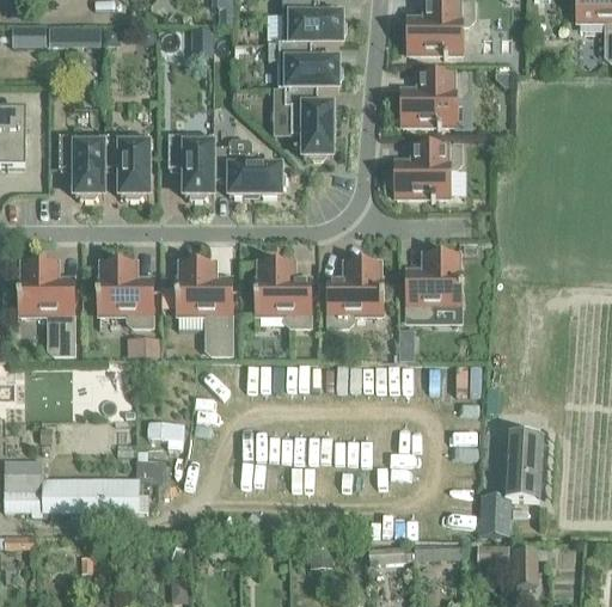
[(279,42),(279,43),(311,43),(311,44),(342,44),(342,41),(346,41),(346,18),(342,18),(342,14),(316,14),(316,0),(282,0),(282,42),(279,42)]
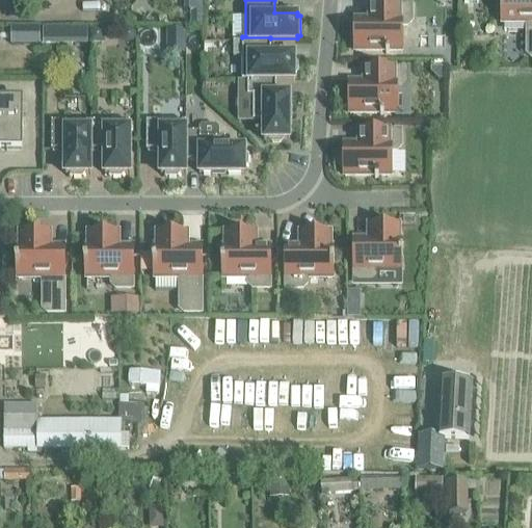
[(502,0),(502,2),(500,2),(500,5),(502,5),(502,20),(527,20),(527,50),(531,54),(531,53),(531,0),(502,0)]
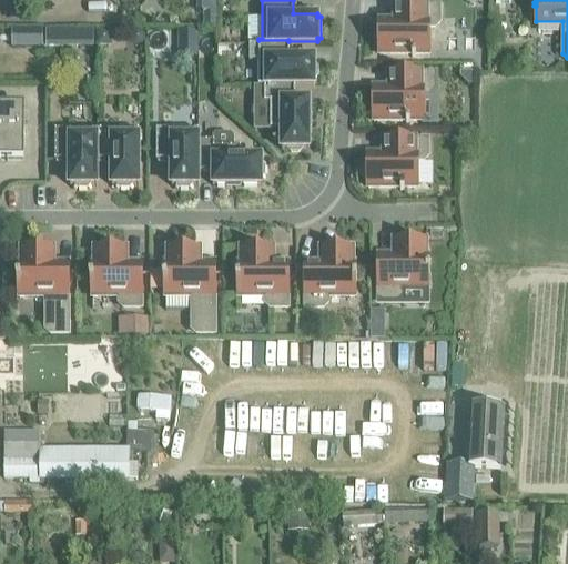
[(379,23),(376,23),(376,48),(379,48),(379,51),(412,51),(412,53),(415,53),(415,51),(428,51),(428,24),(435,24),(438,20),(438,3),(426,3),(426,2),(394,2),(394,17),(379,17),(379,23)]
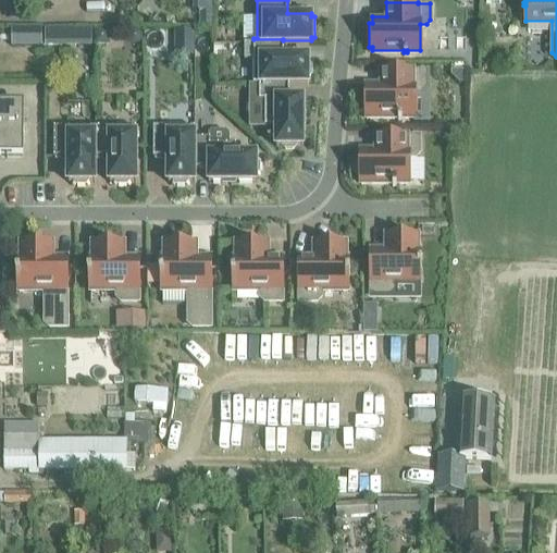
[(41,24),(12,23),(11,41),(41,41),(41,24)]
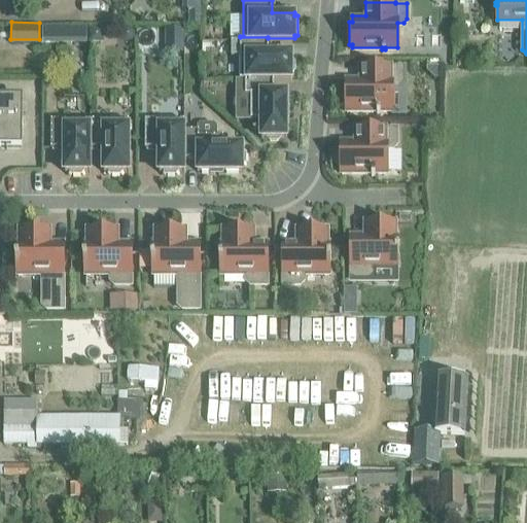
[(41,38),(54,38),(55,23),(42,23),(41,38)]
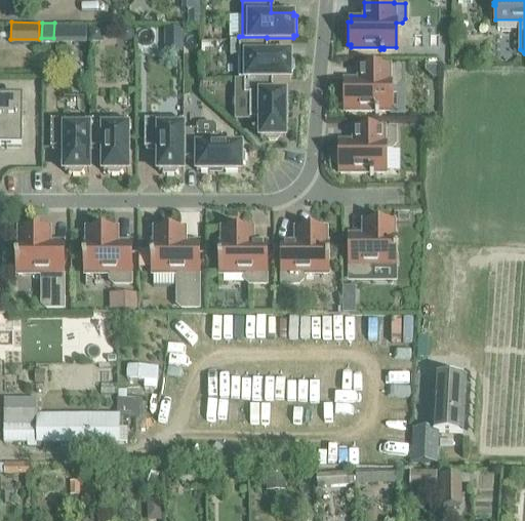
[(102,23),(88,23),(88,37),(102,37),(102,23)]
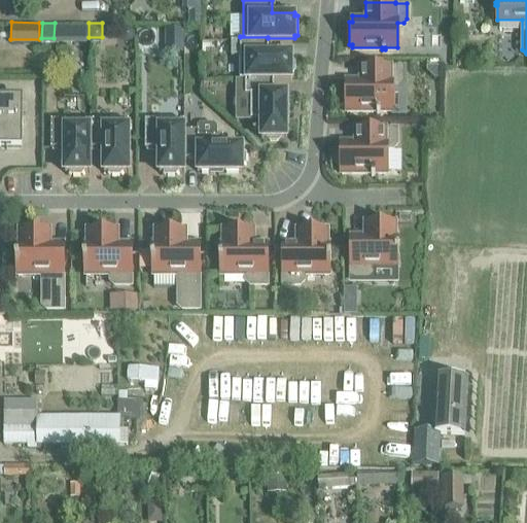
[(245,77),(245,76),(273,76),(274,77),(291,77),(291,74),(293,74),(293,55),(291,55),(291,51),(268,51),(268,38),(268,37),(240,37),(240,38),(231,38),(231,53),(240,53),(240,77),(245,77)]
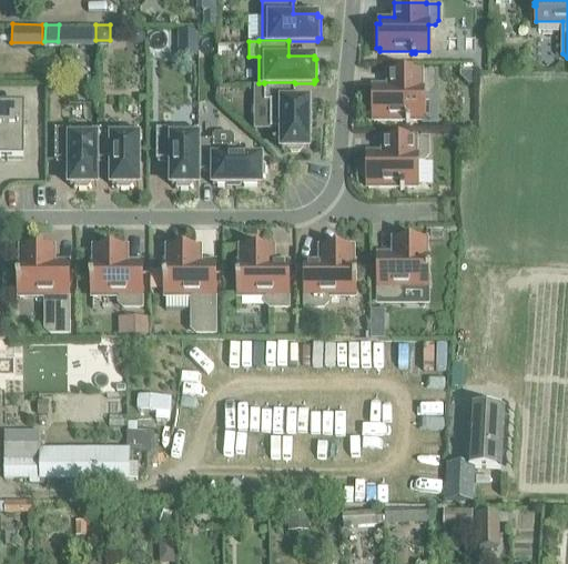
[(406,121),(409,121),(409,118),(423,118),(423,91),(428,91),(433,87),(433,70),(421,70),(421,69),(388,69),(388,83),(374,83),(374,90),(371,90),(371,114),(373,114),(373,118),(406,118),(406,121)]
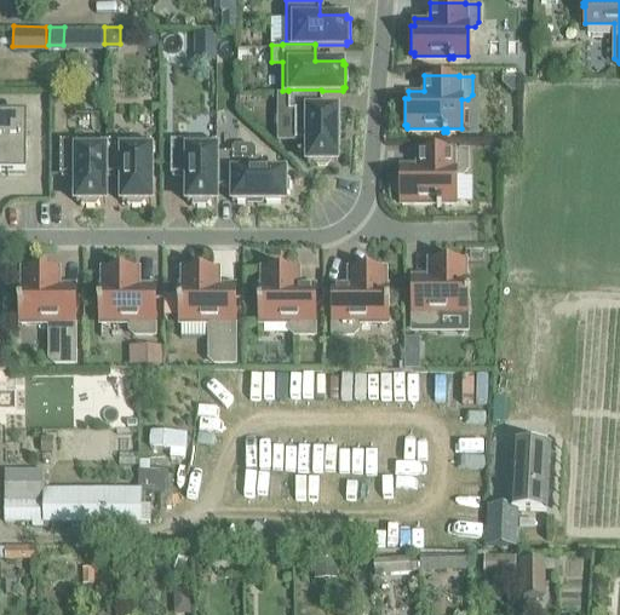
[(322,91),(321,90),(288,90),(288,91),(288,98),(288,108),(294,108),(294,137),(306,137),(306,159),(310,159),(310,162),(333,162),(333,159),(337,159),(337,107),(322,107),(322,91)]
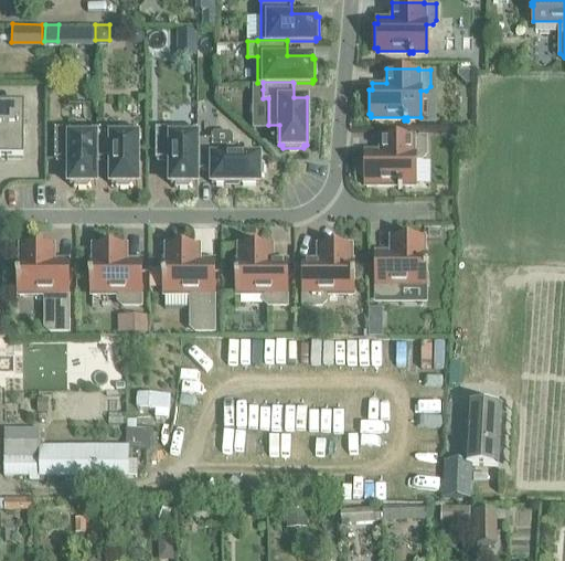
[(0,147),(24,148),(25,96),(0,95),(0,147)]
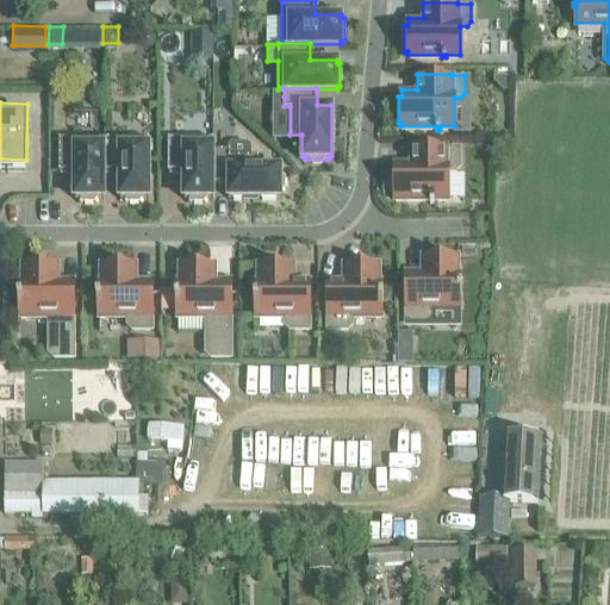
[(104,169),(103,169),(103,136),(58,136),(58,168),(74,168),(74,195),(78,195),(78,198),(100,198),(100,195),(104,195),(104,169)]
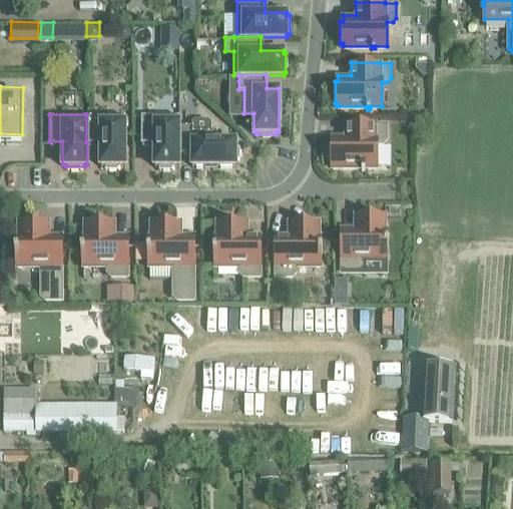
[(122,164),(124,164),(124,114),(86,114),(86,142),(87,142),(100,142),(100,164),(102,164),(102,166),(122,166),(122,164)]
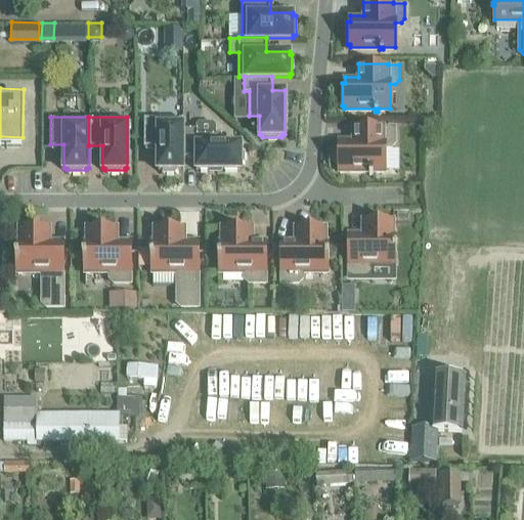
[(182,156),(182,127),(182,117),(143,117),(143,144),(158,145),(158,168),(160,168),(160,171),(180,170),(180,168),(182,168),(182,156)]
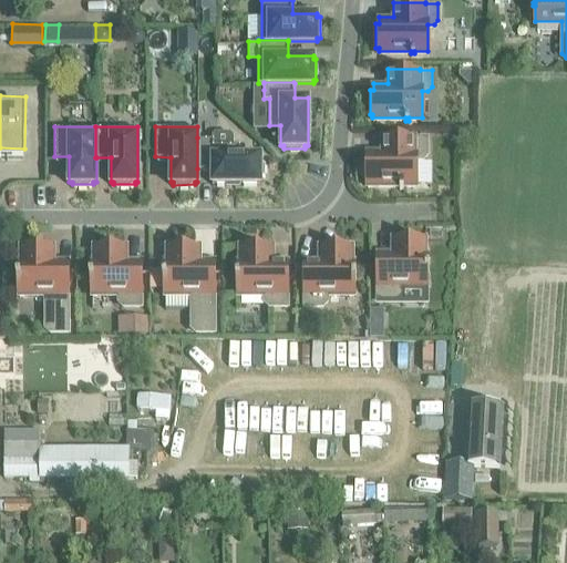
[(466,129),(456,129),(456,141),(466,141),(466,129)]
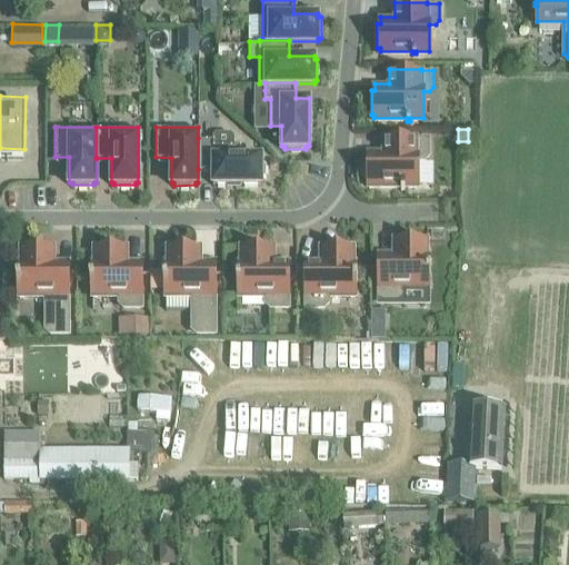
[(198,169),(212,169),(212,182),(261,182),(261,179),(265,179),(265,158),(261,158),(261,155),(240,155),(240,144),(233,144),(233,135),(230,131),(216,131),(213,135),(213,138),(198,138),(198,169)]
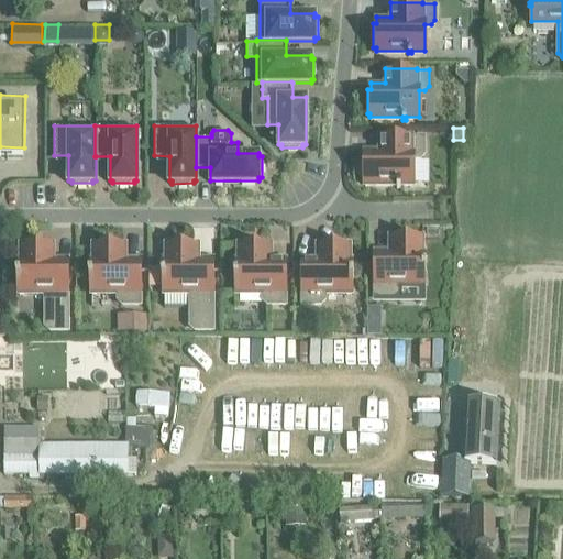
[(362,155),(362,179),(364,179),(364,183),(396,183),(396,186),(400,186),(400,183),(412,183),(412,156),(419,156),(423,152),(423,135),(411,135),(411,134),(379,134),(379,149),(364,149),(364,155),(362,155)]
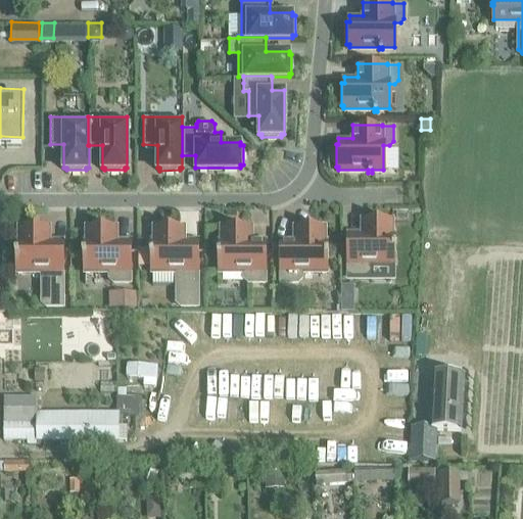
[(348,273),(365,273),(369,269),(369,263),(393,263),(393,249),(395,249),(395,245),(393,245),(393,232),(392,232),(392,218),(386,218),(386,216),(364,216),(364,218),(362,218),(362,232),(348,232),(348,273)]
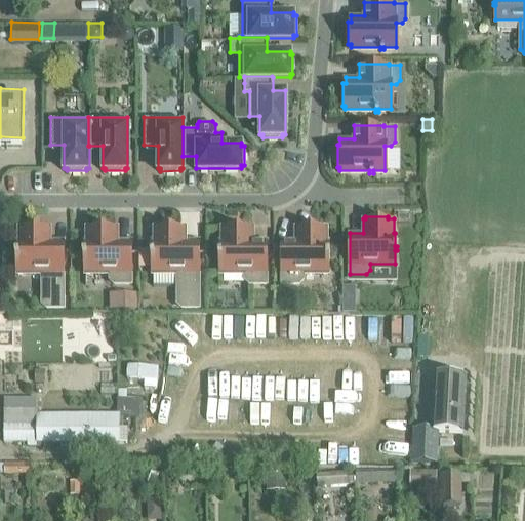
[(46,305),(63,305),(63,239),(49,239),(49,226),(43,226),(43,223),(21,224),(21,226),(18,226),(18,239),(17,239),(17,253),(15,253),(15,257),(17,256),(17,271),(42,271),(42,301),(46,305)]
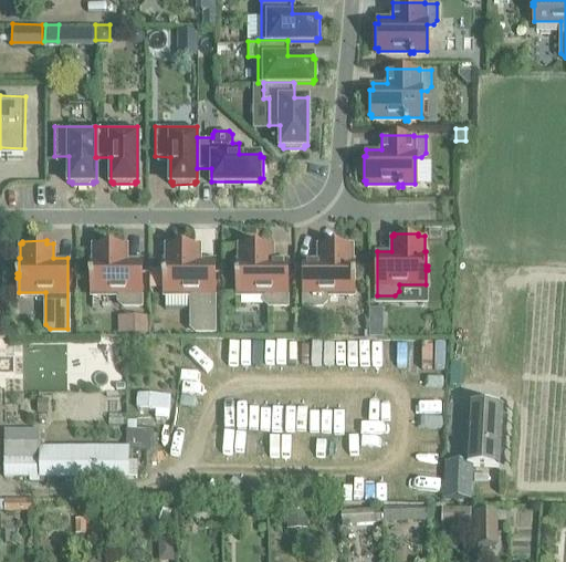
[(118,299),(123,303),(140,303),(140,258),(126,258),(126,243),(119,243),(119,241),(95,241),(95,243),(93,243),(93,258),(92,258),(92,273),(90,273),(90,278),(92,278),(92,292),(118,292),(118,299)]
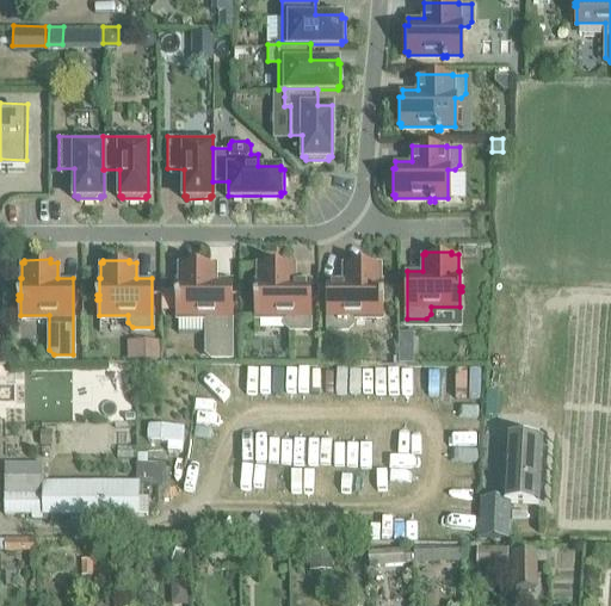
[(207,350),(211,354),(230,354),(230,278),(215,278),(215,263),(208,263),(208,260),(181,260),(181,263),(179,263),(179,278),(178,278),(178,295),(176,295),(176,300),(178,300),(178,315),(207,315),(207,350)]
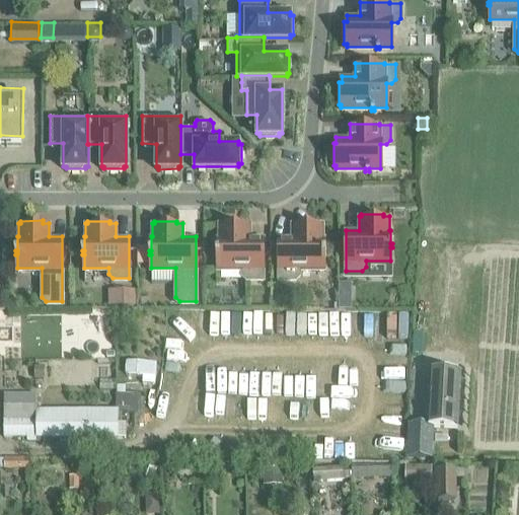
[(242,274),(246,278),(263,278),(263,236),(249,236),(249,223),(243,223),(243,221),(221,221),(221,223),(219,223),(219,236),(218,236),(218,250),(216,250),(216,254),(218,254),(218,268),(242,268),(242,274)]
